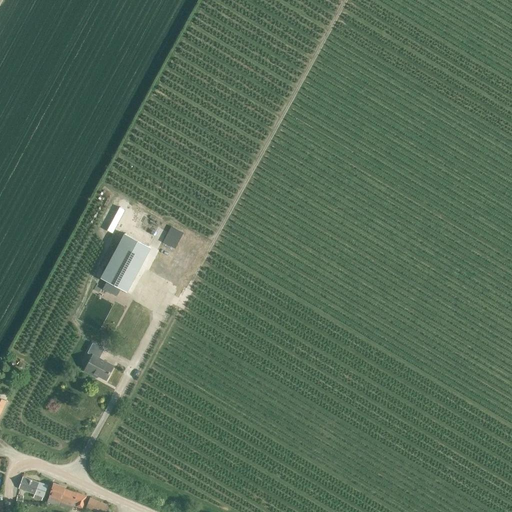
[(120,207),(107,230),(112,233),(113,233),(116,227),(121,218),(125,210),(120,207)]
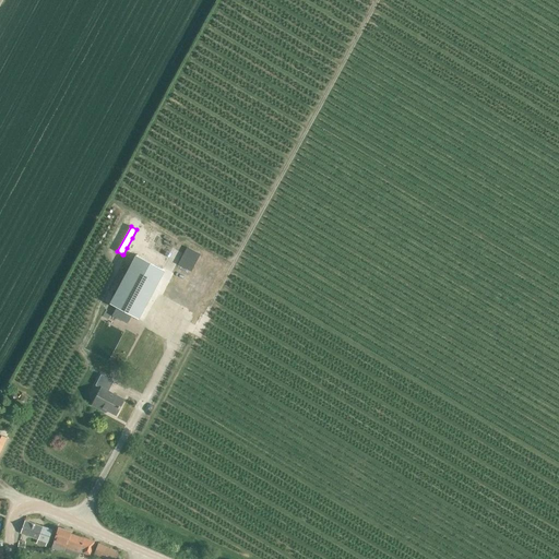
[(201,313),(226,261),(187,242),(162,295),(201,313)]
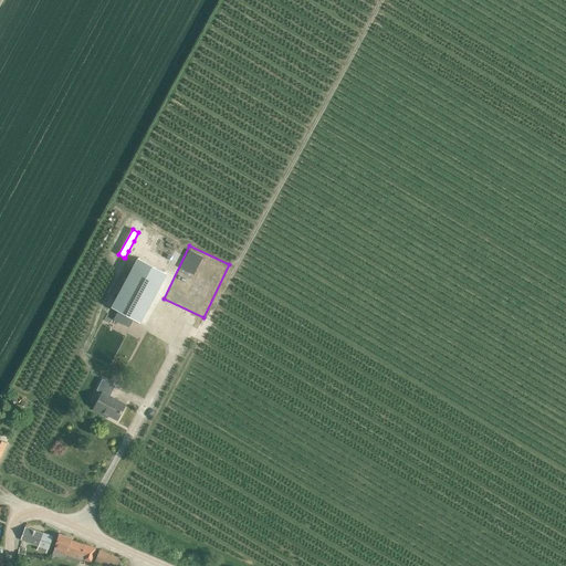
[(156,259),(161,261),(166,251),(160,249),(156,259)]
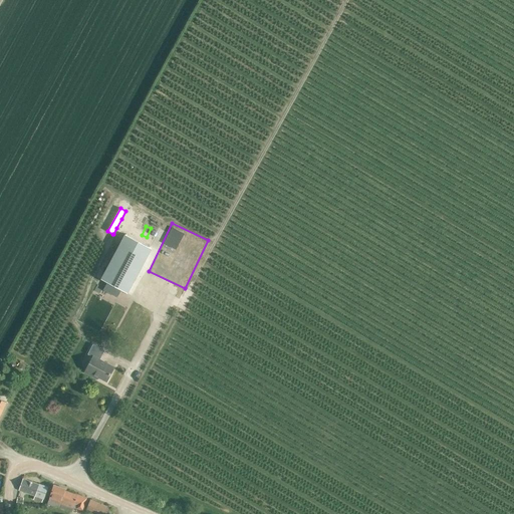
[(140,271),(148,257),(147,257),(137,252),(120,243),(106,268),(101,279),(104,281),(107,283),(104,290),(103,290),(106,291),(108,292),(112,285),(121,290),(127,293),(140,271)]
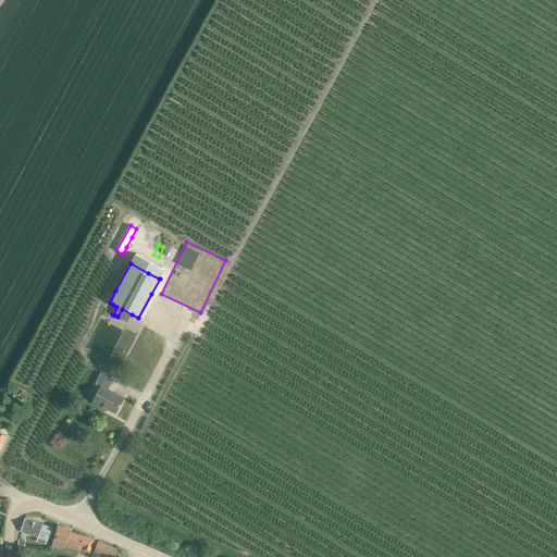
[(115,413),(124,398),(108,390),(113,380),(101,373),(96,384),(101,386),(93,404),(102,409),(103,407),(115,413)]
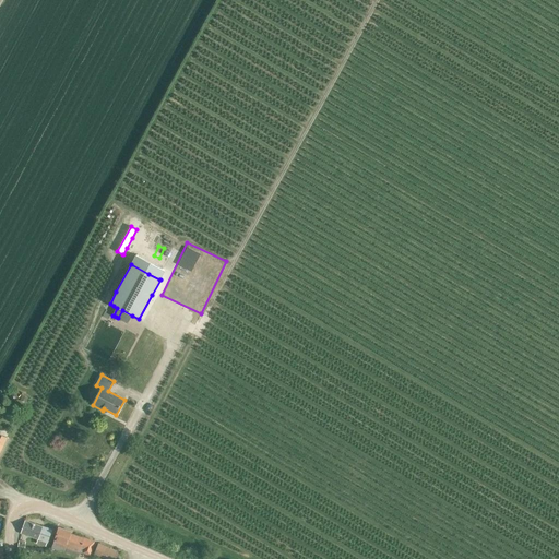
[(26,521),(22,533),(47,543),(50,533),(48,532),(49,530),(26,521)]
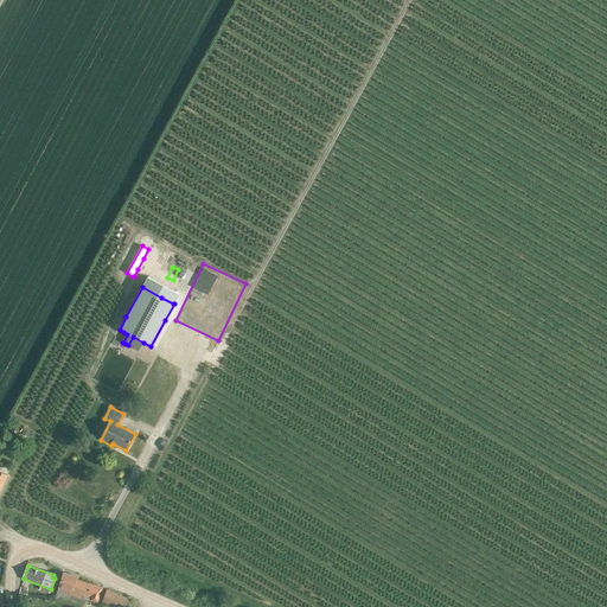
[(63,573),(56,595),(66,599),(66,598),(71,600),(85,605),(87,600),(88,596),(90,598),(89,601),(97,604),(103,588),(77,579),(78,577),(63,573)]
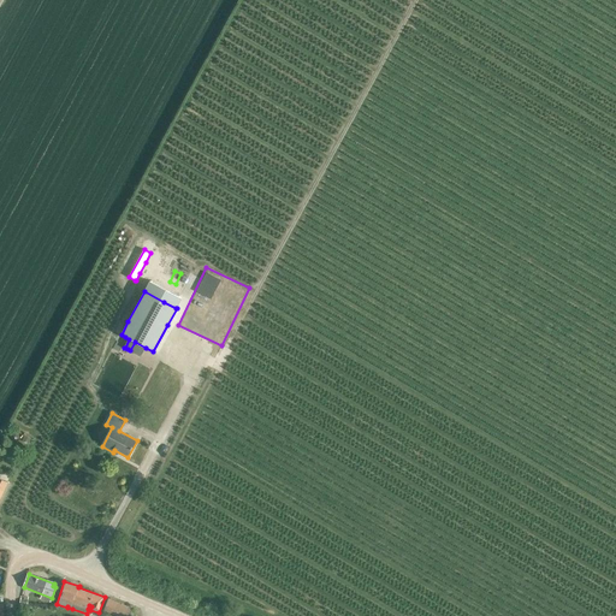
[(106,609),(122,615),(131,615),(135,609),(111,598),(106,609)]
